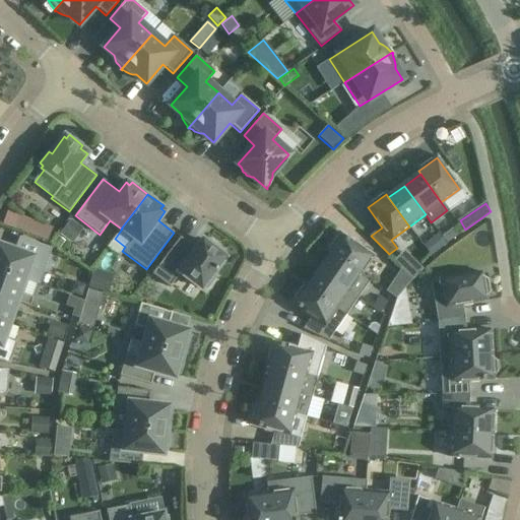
[(12,214),(7,229),(50,244),(55,230),(12,214)]
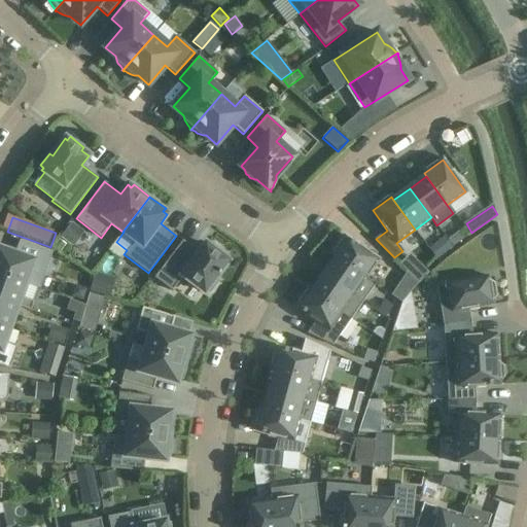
[(71,222),(60,237),(73,247),(84,232),(71,222)]
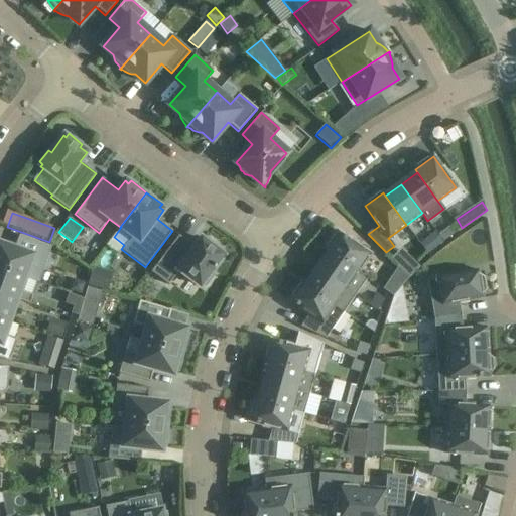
[(359,272),(372,254),(337,230),(325,248),(359,272)]
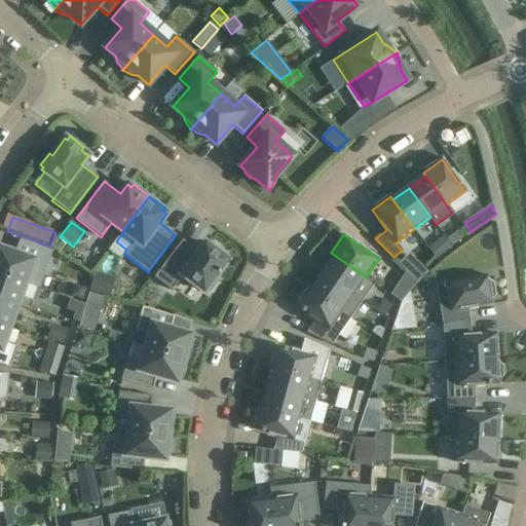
[(441,237),(439,239),(447,250),(453,246),(447,238),(444,235),(441,237)]
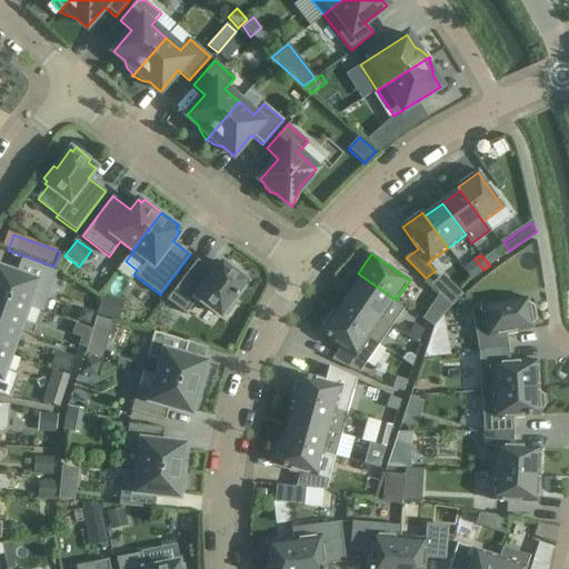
[(63,258),(57,266),(65,272),(71,263),(63,258)]
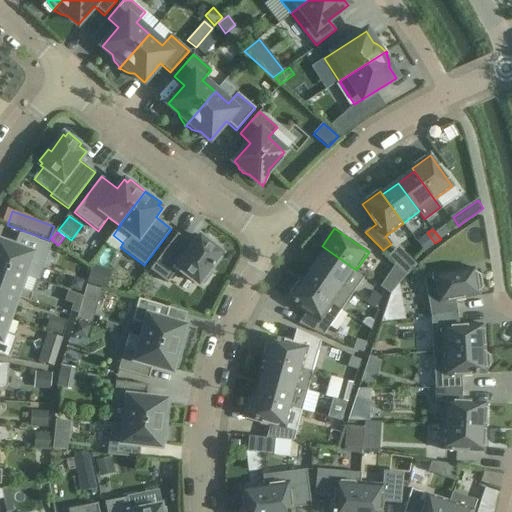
[(193,245),(177,233),(150,270),(167,283),(178,269),(199,284),(200,282),(204,284),(212,273),(209,270),(222,253),(220,252),(222,249),(209,239),(207,242),(199,237),(193,245)]
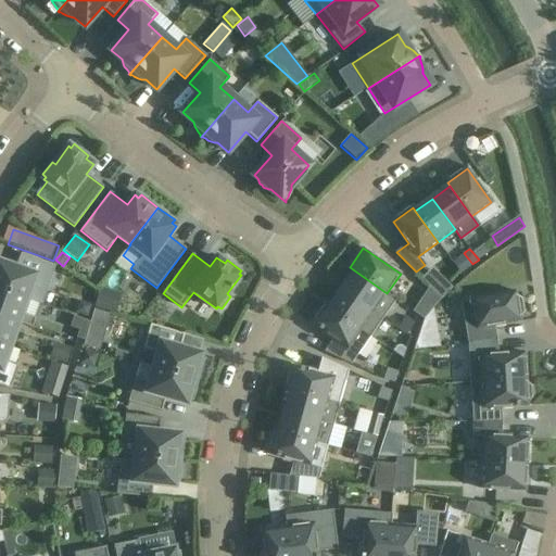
[(0,289),(40,304),(54,266),(21,254),(16,267),(0,262),(0,289)]
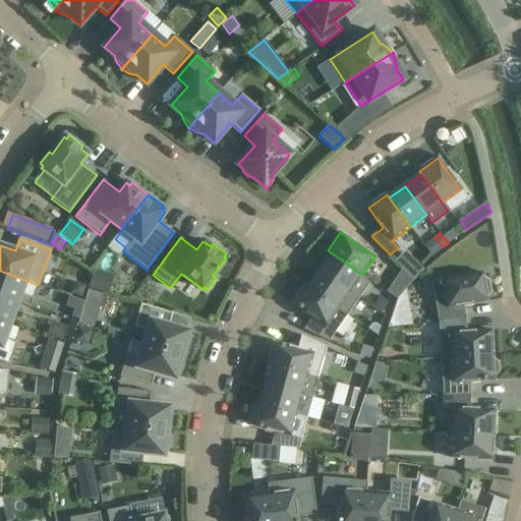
[(395,261),(415,279),(426,267),(406,248),(395,261)]
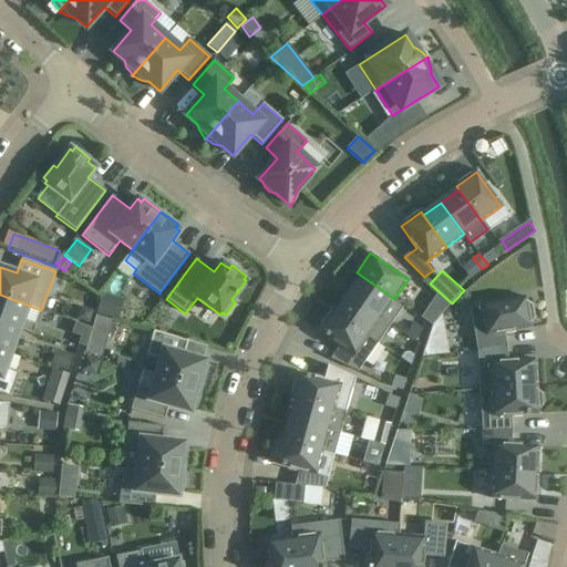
[(394,299),(357,272),(356,274),(359,277),(348,294),(346,292),(344,292),(390,325),(403,306),(394,299)]
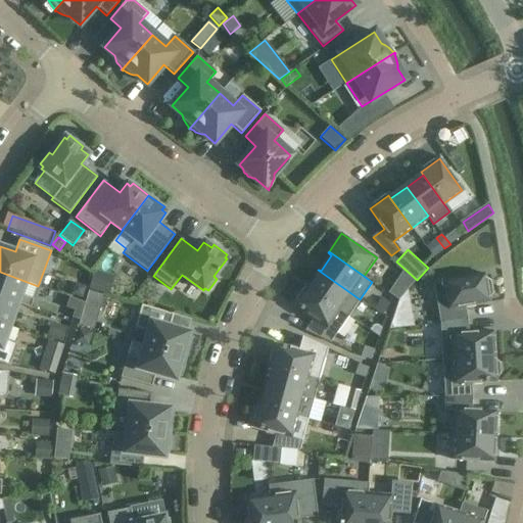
[(360,299),(318,270),(318,271),(320,272),(308,287),(305,285),(304,287),(348,317),(360,299)]
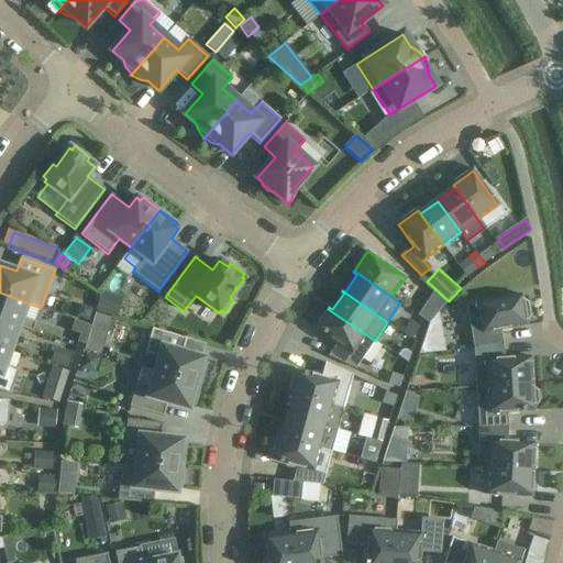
[(434,290),(418,315),(429,322),(446,302),(434,290)]
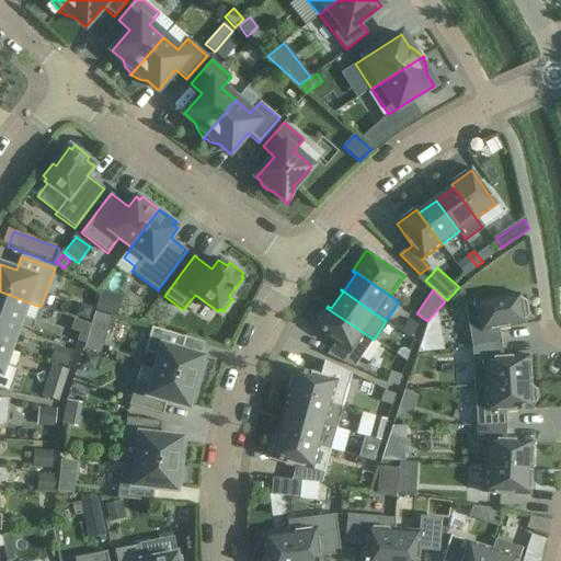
[(0,319),(19,325),(32,331),(41,307),(0,292),(0,319)]
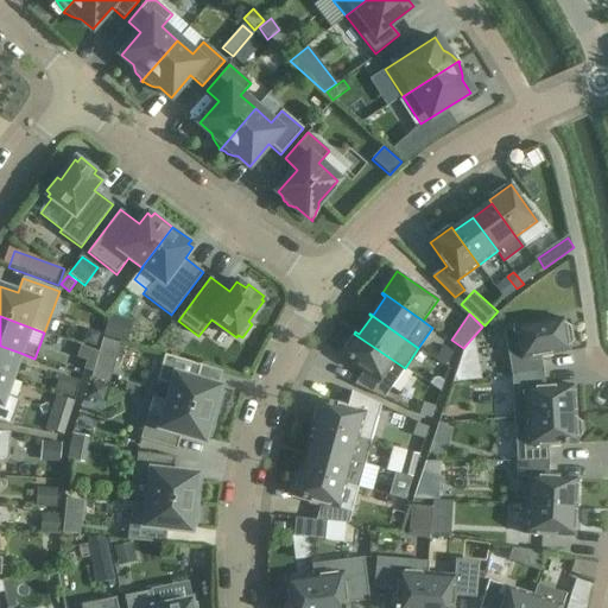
[(109,317),(103,337),(127,344),(133,323),(109,317)]
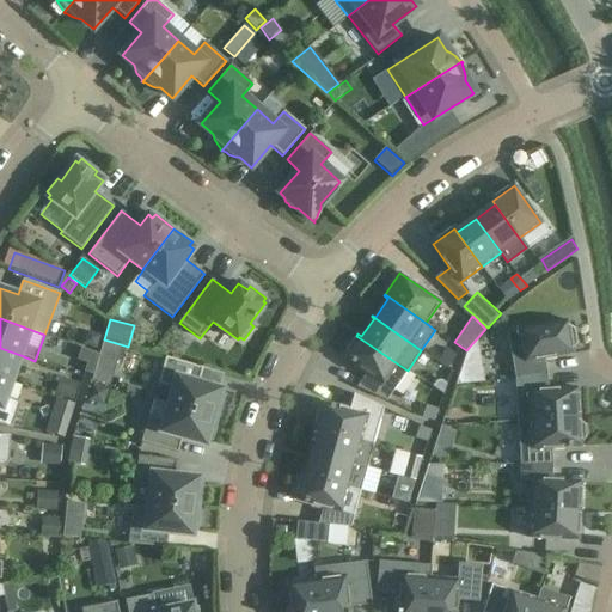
[(565,323),(508,332),(516,379),(545,374),(543,357),(571,353),(570,349),(575,343),(573,330),(567,326),(565,323)]
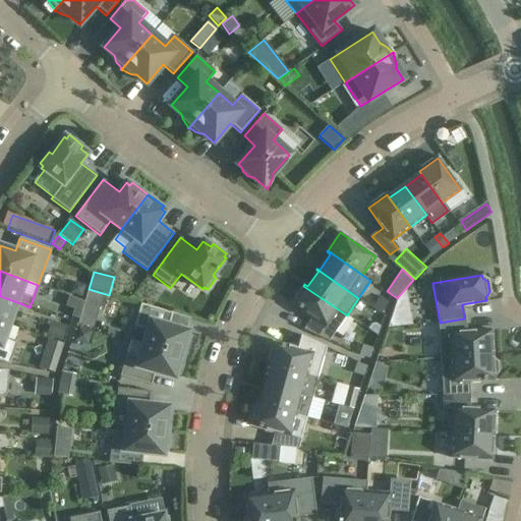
[(74,282),(70,293),(81,297),(85,286),(74,282)]
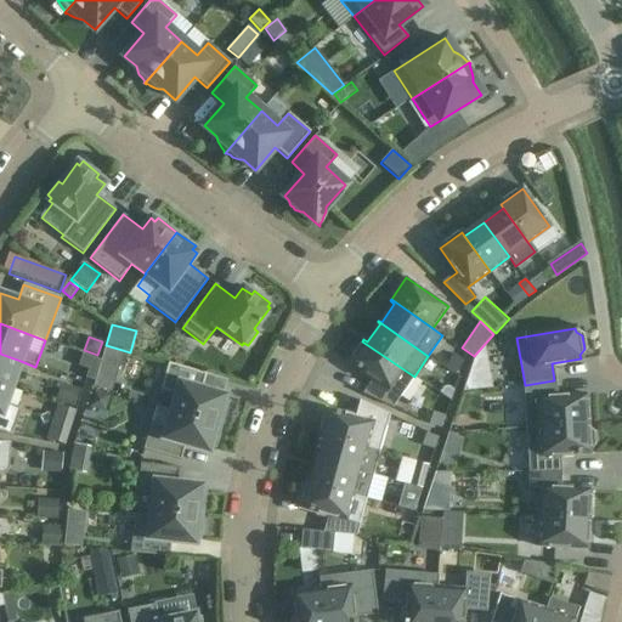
[(393,407),(414,377),(362,341),(348,362),(372,380),(362,394),(393,407)]
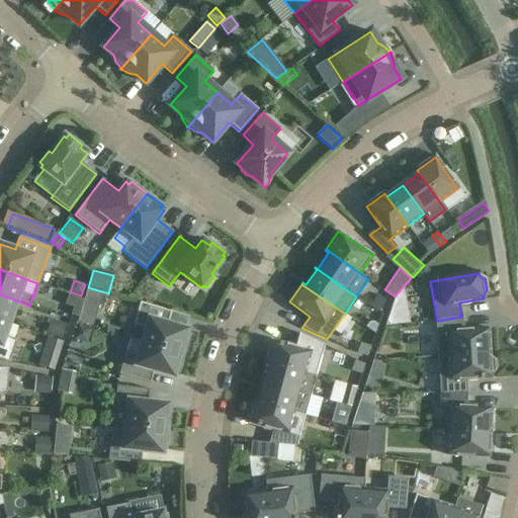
[(102,293),(88,289),(78,322),(92,326),(102,293)]
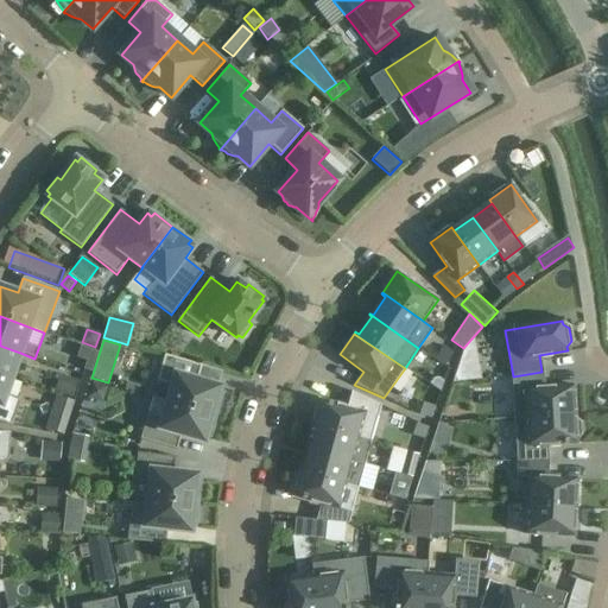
[(0,374),(11,379),(20,353),(0,346),(0,374)]
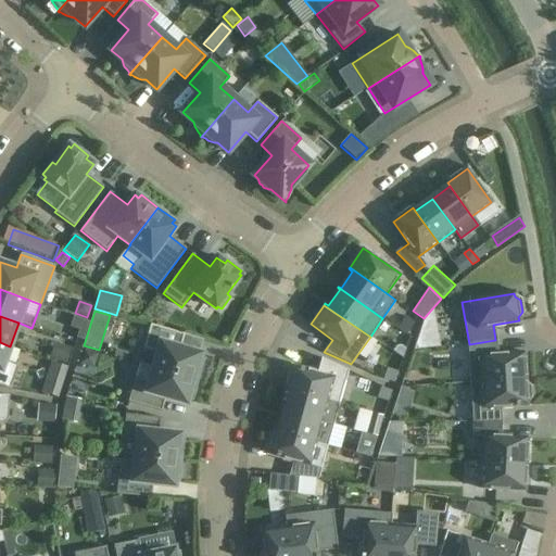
[(406,316),(397,328),(406,335),(415,323),(406,316)]
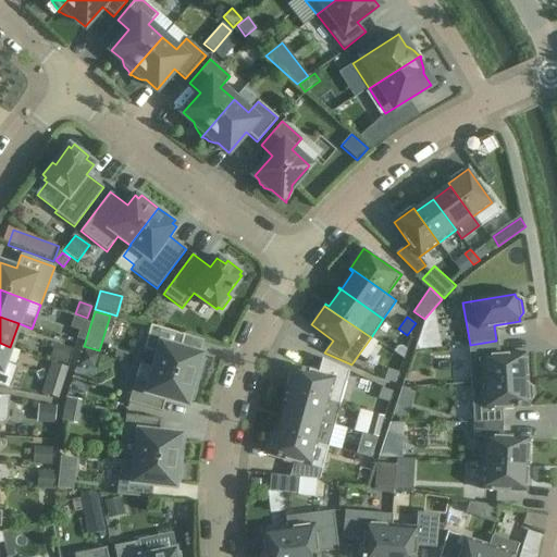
[(79,331),(77,337),(83,339),(88,323),(73,318),(70,326),(79,331)]
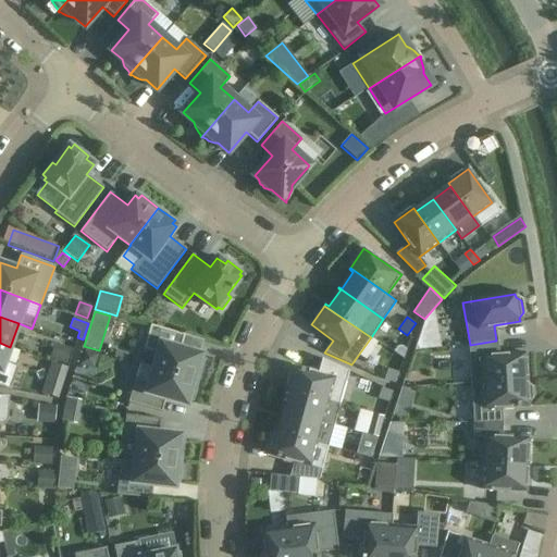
[(201,355),(181,348),(184,335),(150,325),(144,349),(158,354),(153,368),(198,381),(203,360),(199,359),(201,355)]
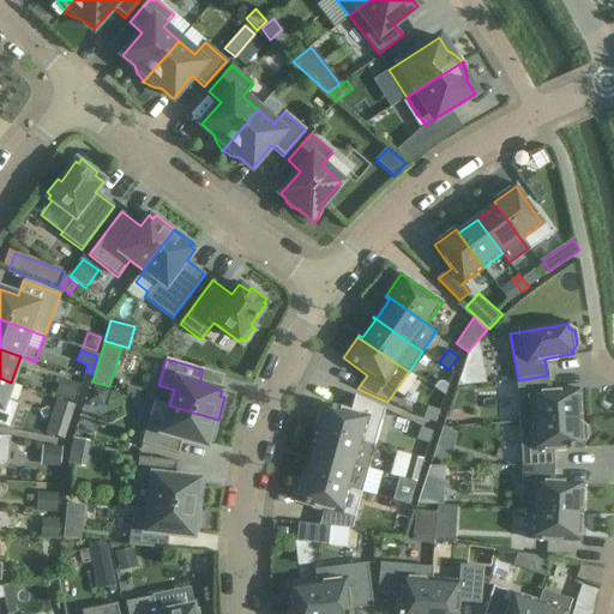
[(547,375),(518,380),(519,422),(533,422),(581,419),(578,390),(548,392),(547,375)]
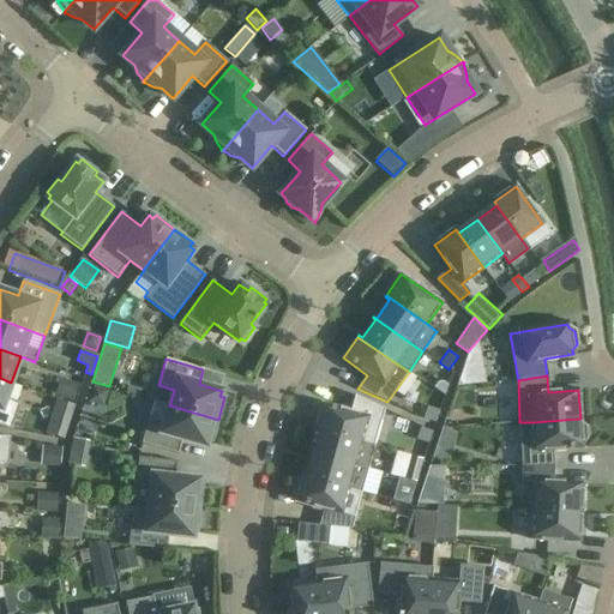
[(0,426),(11,431),(20,404),(5,398),(11,383),(0,378),(0,426)]
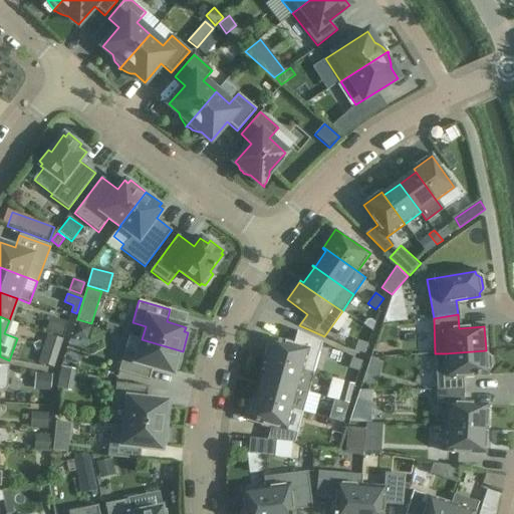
[(51,318),(46,332),(60,337),(66,323),(51,318)]
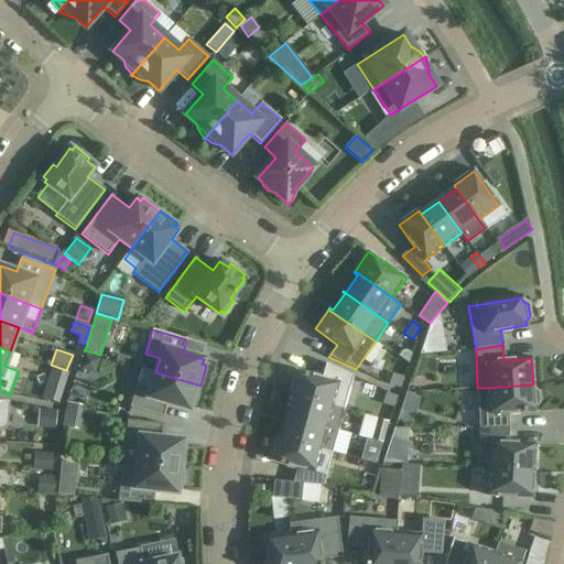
[(402,351),(399,356),(409,364),(412,354),(407,350),(402,351)]
